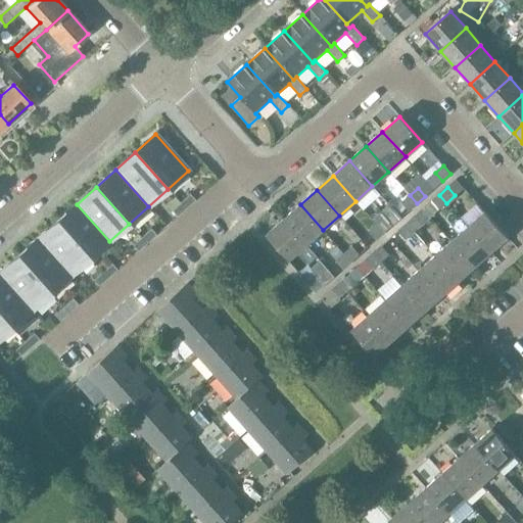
[(180,202),(186,208),(195,200),(189,194),(180,202)]
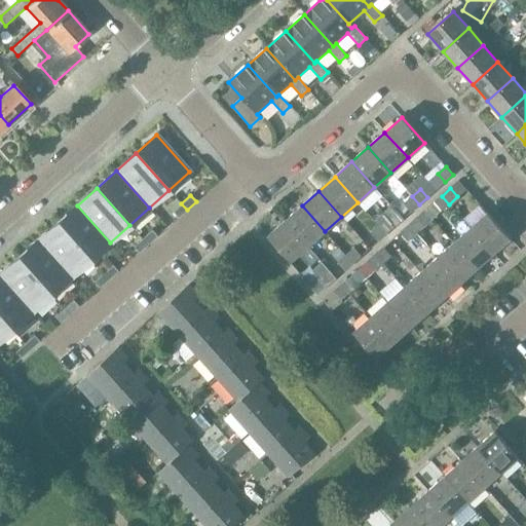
[(419,204),(412,196),(404,204),(411,212),(419,204)]
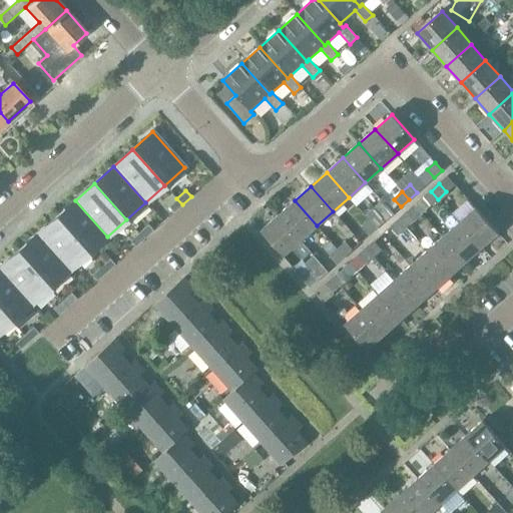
[(438,199),(431,191),(422,198),(429,206),(438,199)]
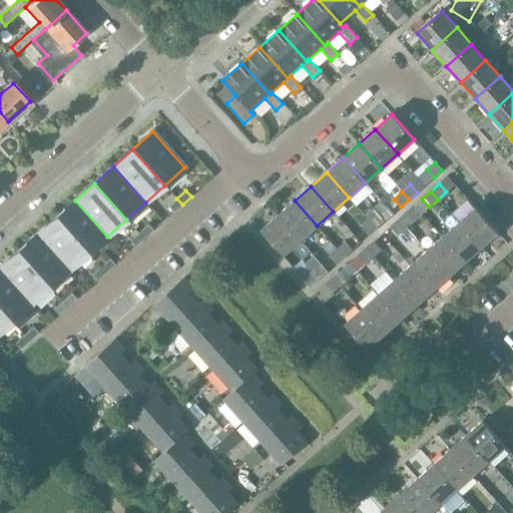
[(176,198),(167,206),(173,212),(182,204),(176,198)]
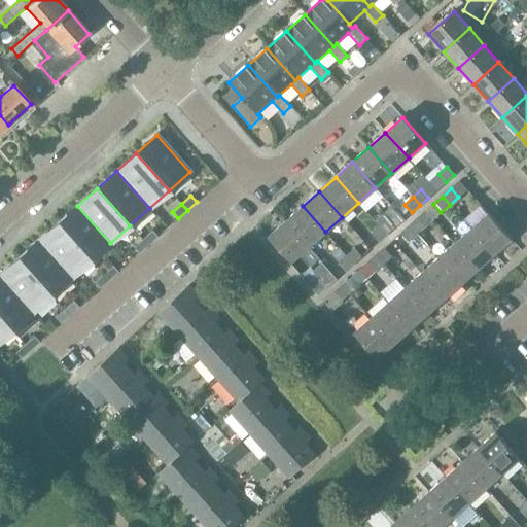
[(58,223),(91,260),(110,243),(77,206),(58,223)]
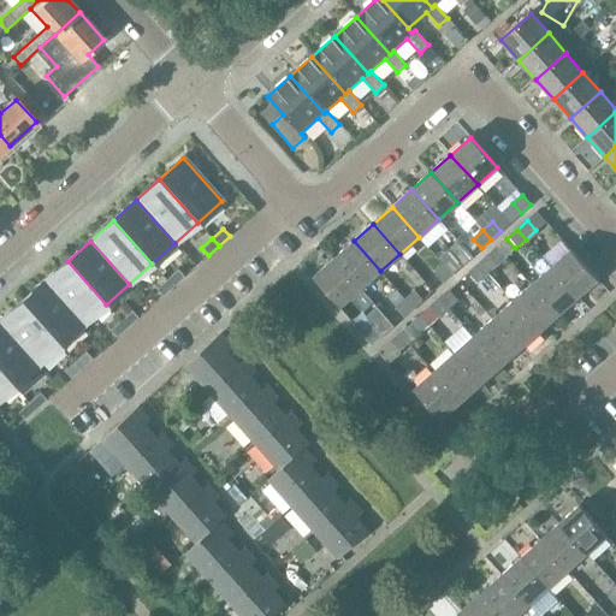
[(380,271),(354,241),(333,259),(361,289),(380,271)]
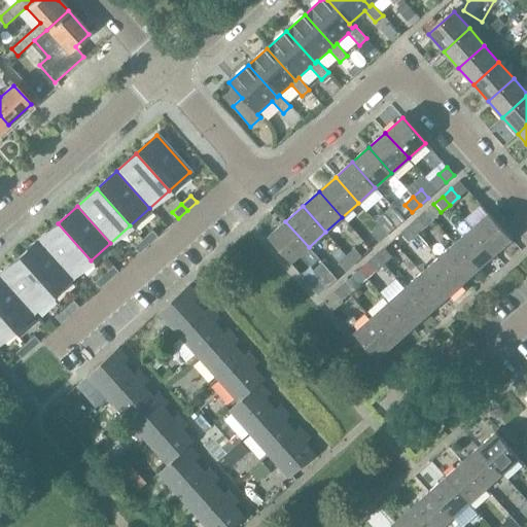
[(471,229),(494,254),(512,239),(488,213),(471,229)]
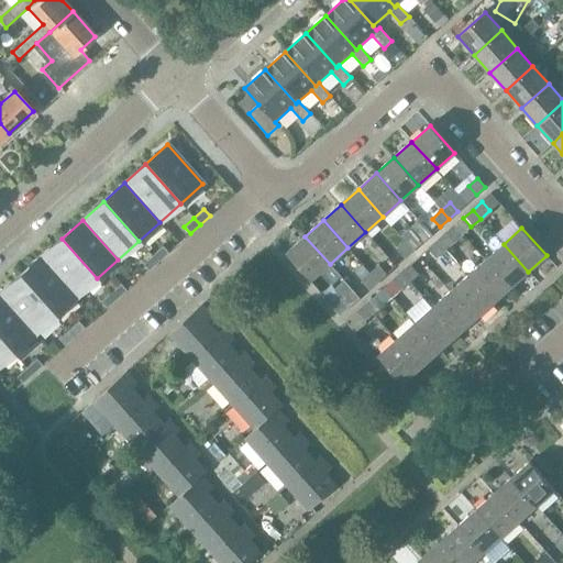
[(438,241),(445,250),(454,242),(446,233),(438,241)]
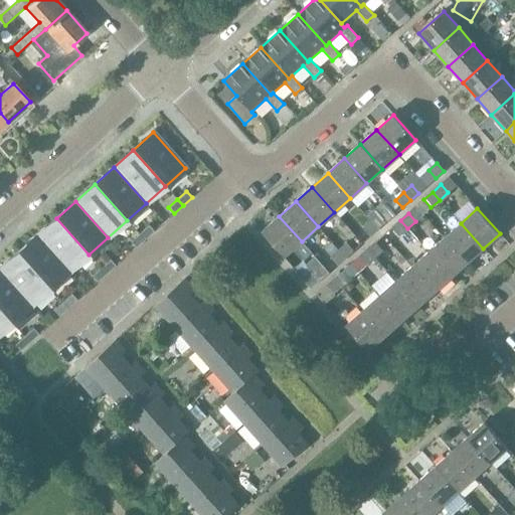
[(371,221),(378,229),(386,221),(379,214),(371,221)]
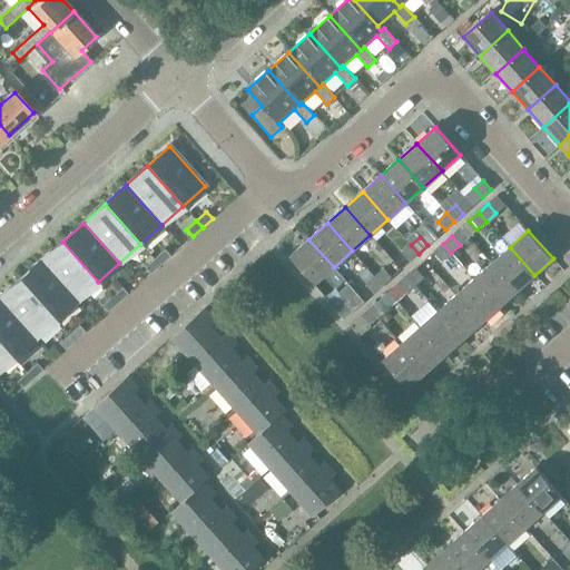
[(334,267),(308,239),(291,256),(315,283),(334,267)]
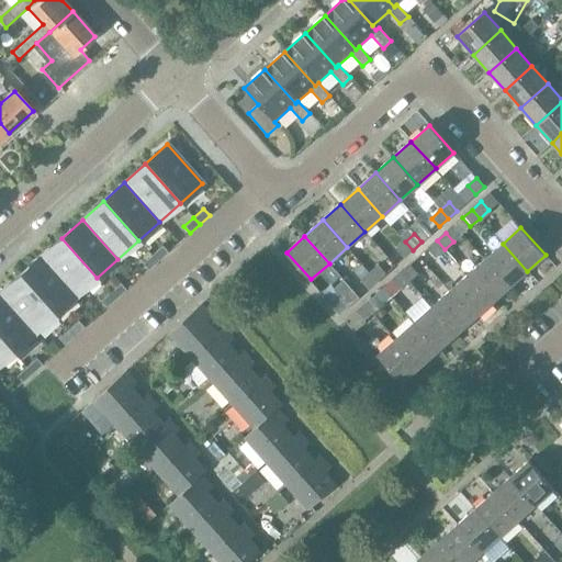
[(41,257),(76,296),(97,278),(62,238),(41,257)]
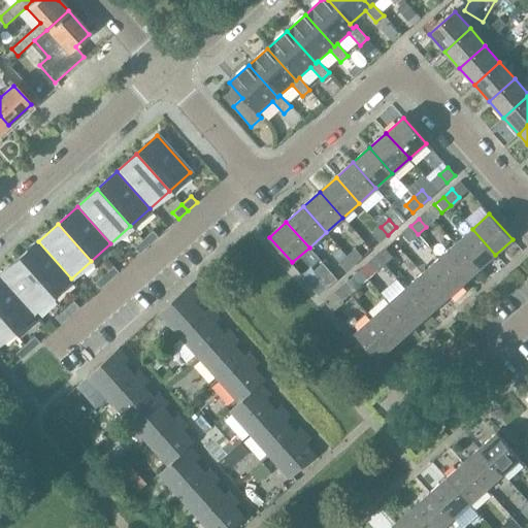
[(418,234),(410,226),(401,234),(408,241),(418,234)]
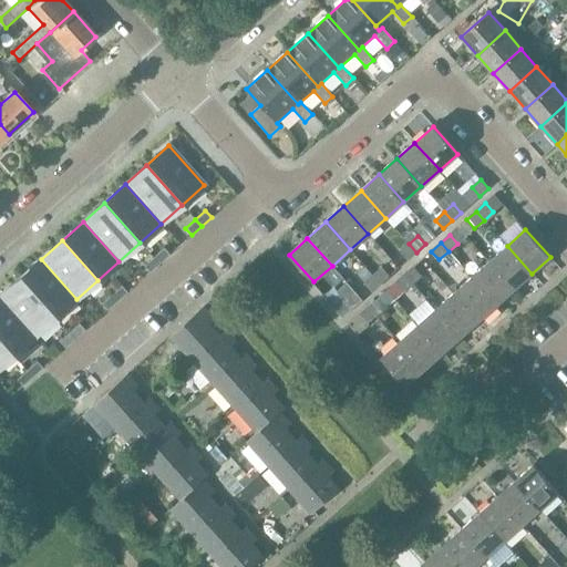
[(416,253),(409,244),(400,251),(408,260),(416,253)]
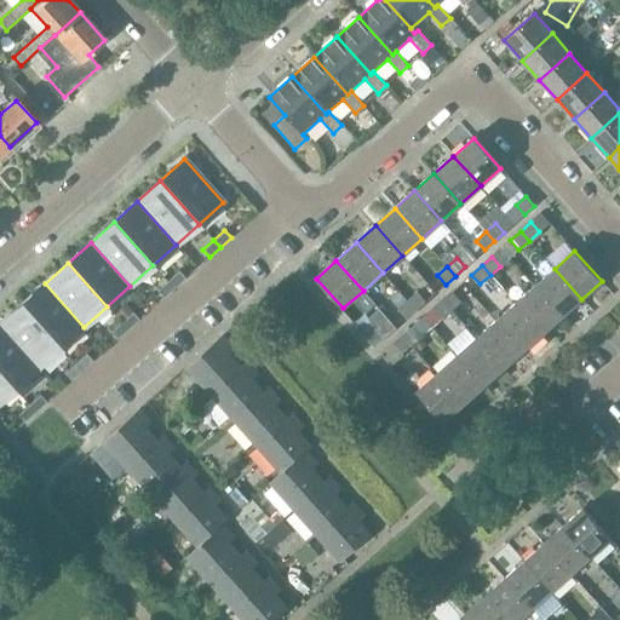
[(581,299),(555,269),(535,286),(562,316),(581,299)]
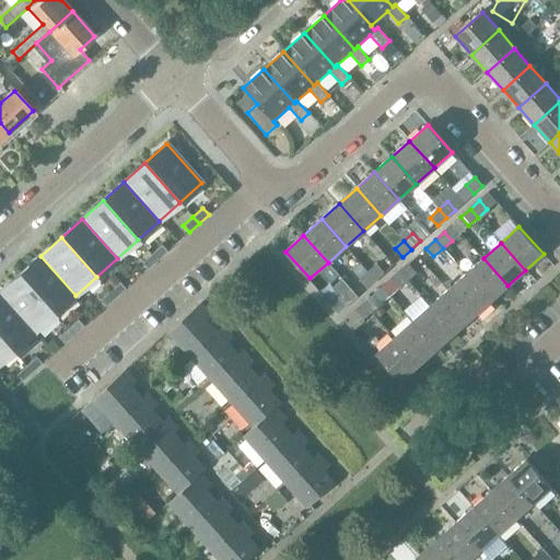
[(151,254),(158,260),(166,252),(161,245),(151,254)]
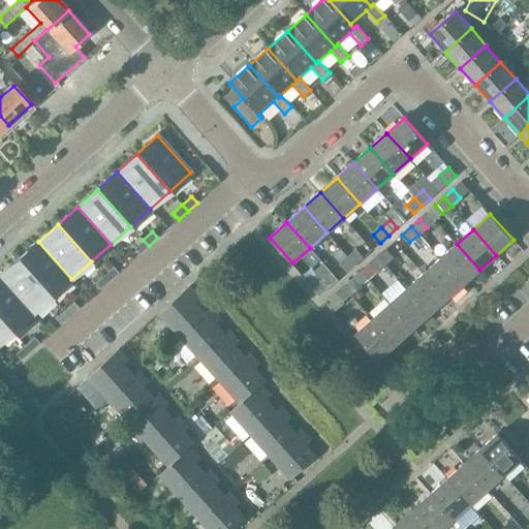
[(143,240),(133,248),(138,254),(149,246),(143,240)]
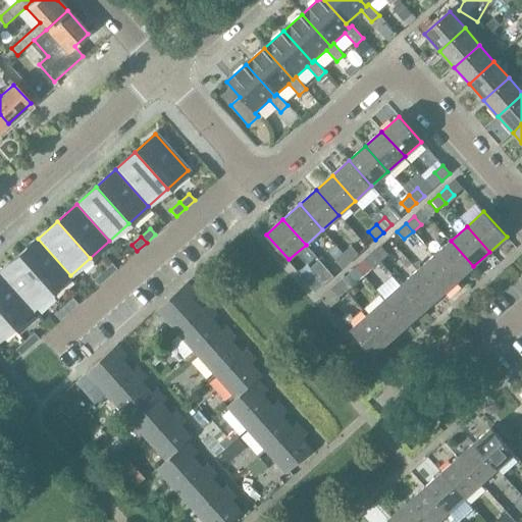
[(390,237),(375,251),(372,253),(379,261),(382,259),(388,265),(404,252),(390,237)]
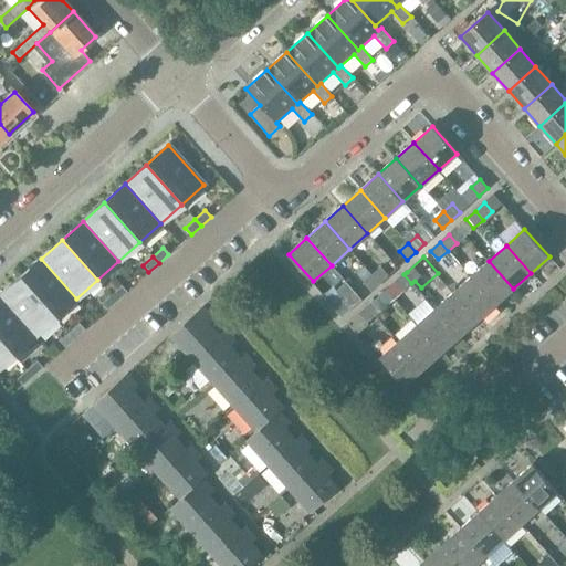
[(20,278),(55,317),(76,299),(41,259),(20,278)]
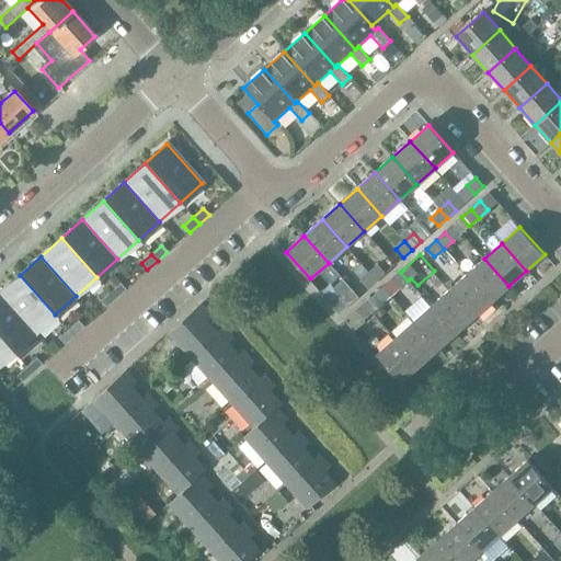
[(508,286),(484,259),(466,275),(491,302),(508,286)]
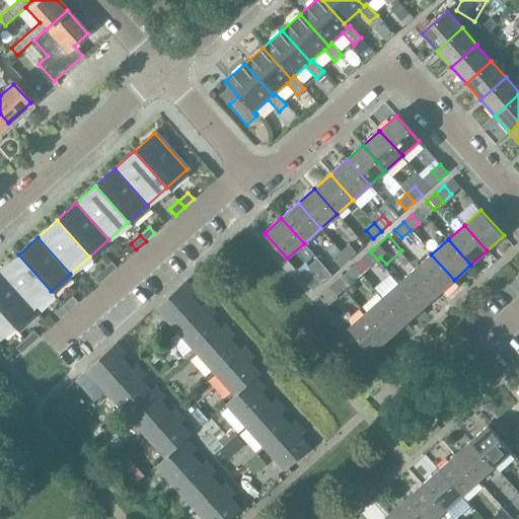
[(342,252),(349,261),(357,252),(350,244),(342,252)]
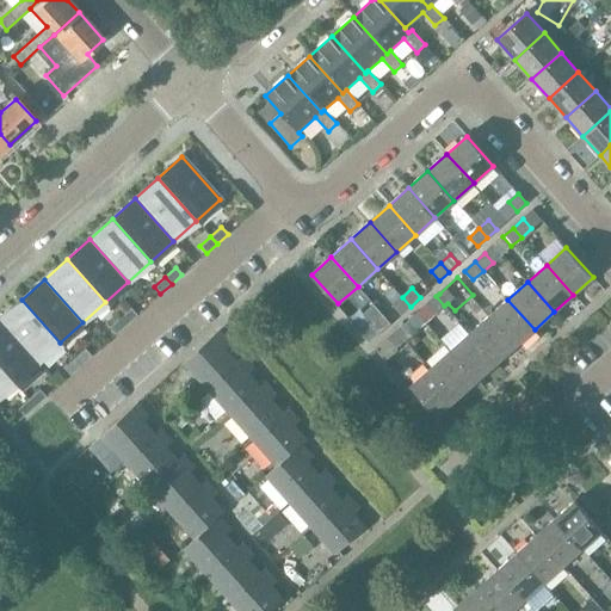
[(444,306),(436,296),(426,304),(434,314),(444,306)]
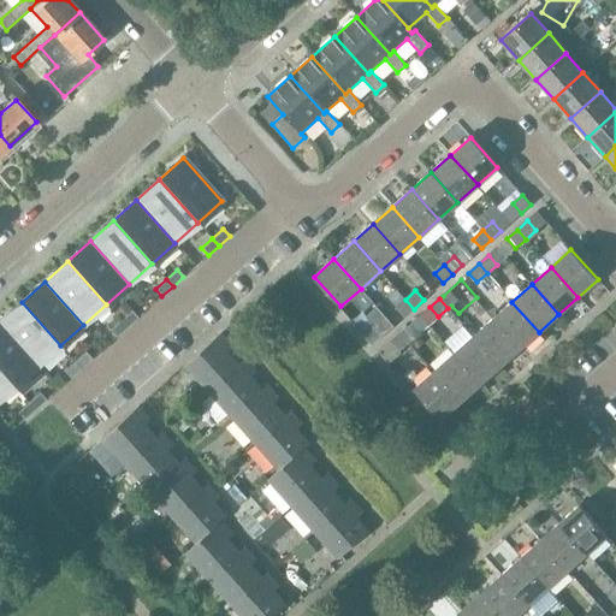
[(414,309),(406,300),(396,308),(404,318),(414,309)]
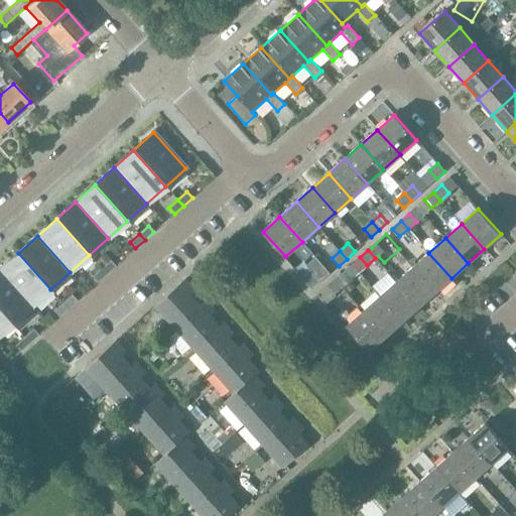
[(0,271),(31,306),(50,289),(18,253),(0,268),(0,271)]
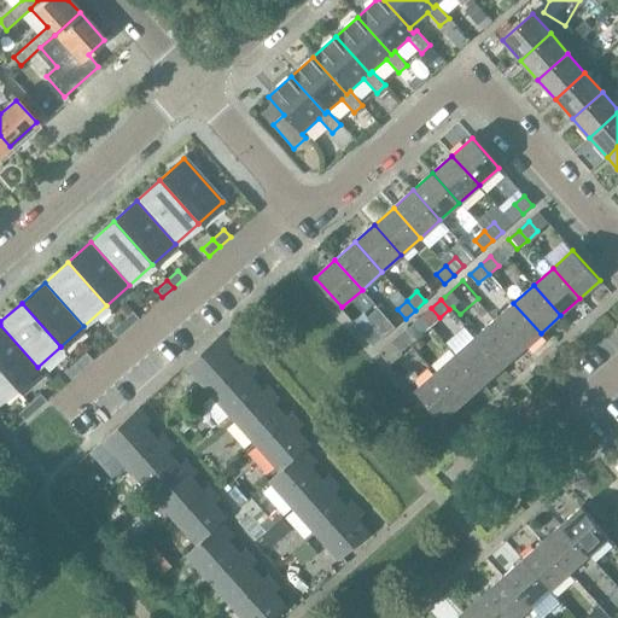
[(541,333),(513,303),(494,320),(522,350),(541,333)]
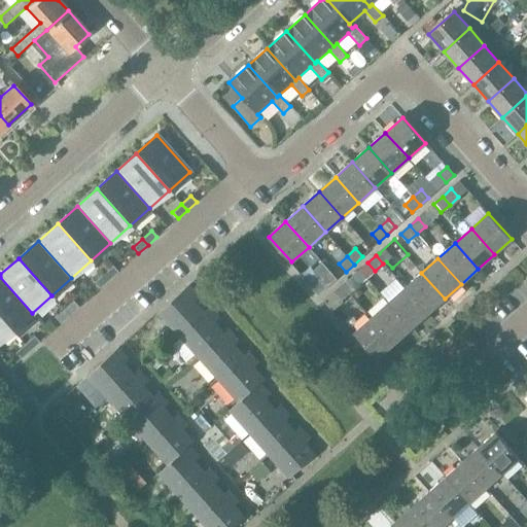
[(103,274),(108,280),(117,272),(112,266),(103,274)]
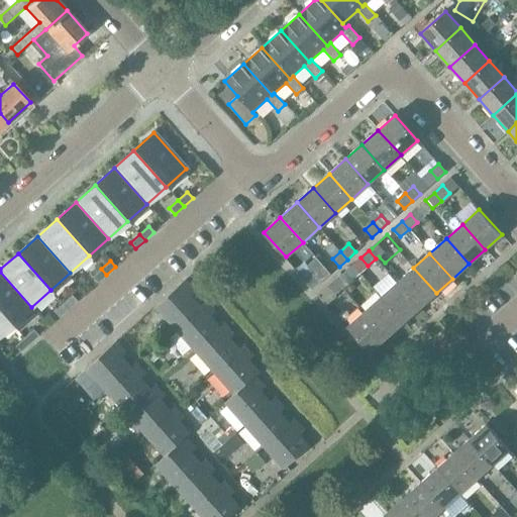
[(436,293),(413,268),(397,283),(419,307),(436,293)]
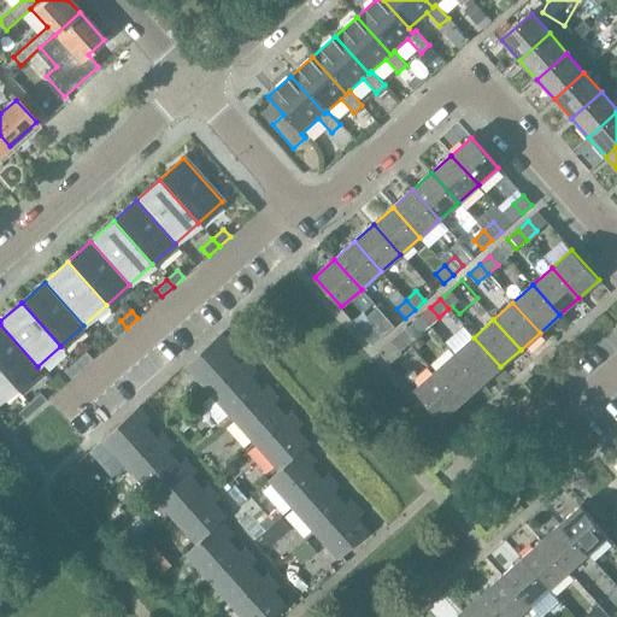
[(121,321),(110,330),(116,339),(127,328),(121,321)]
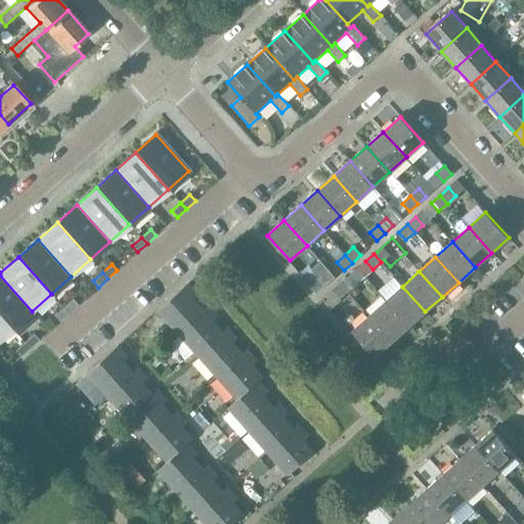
[(0,314),(12,329),(32,311),(0,275),(0,314)]
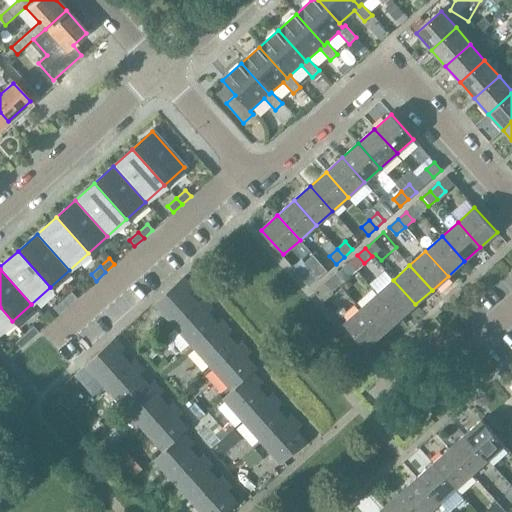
[(333,277),(340,285),(348,278),(341,270),(333,277)]
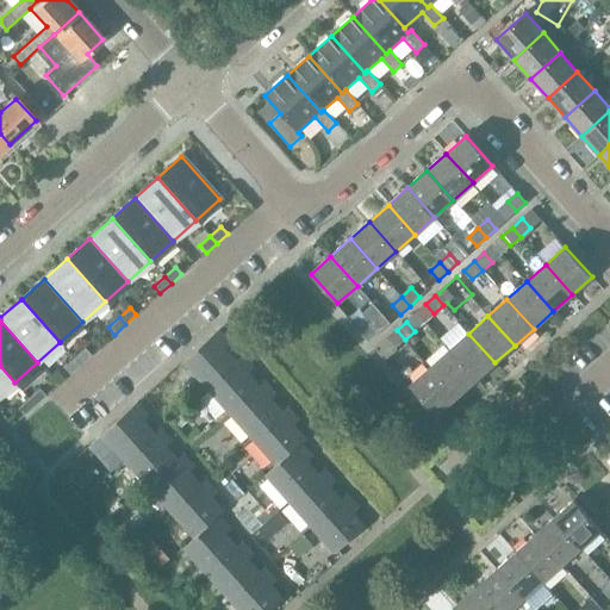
[(362,331),(371,341),(380,332),(372,323),(362,331)]
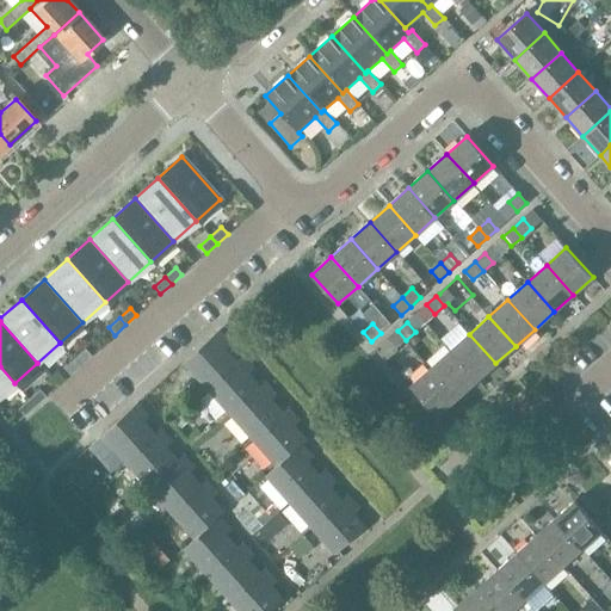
[(238,362),(222,344),(227,339),(220,331),(184,363),(208,389),(238,362)]
